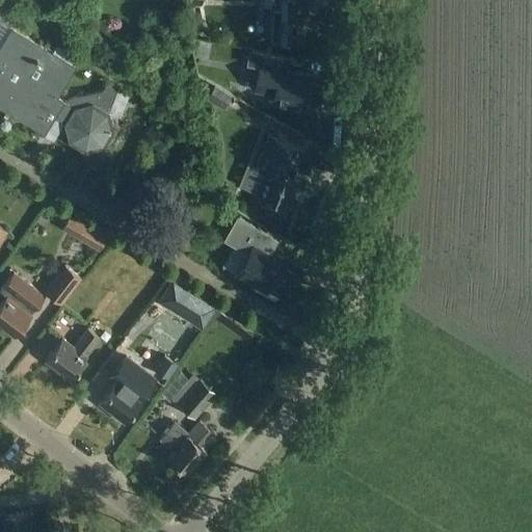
[(262,20),(271,20),(271,37),(302,38),(303,11),(307,12),(307,0),(255,0),(255,3),(263,4),(262,20)]
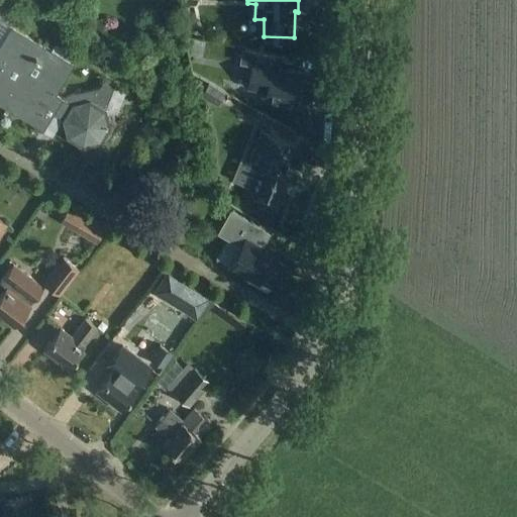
[(110,127),(105,110),(105,108),(107,102),(109,97),(113,88),(103,83),(99,88),(61,98),(54,94),(72,64),(72,63),(11,25),(10,27),(0,43),(0,103),(41,128),(52,112),(63,119),(69,137),(84,146),(100,142),(110,127)]
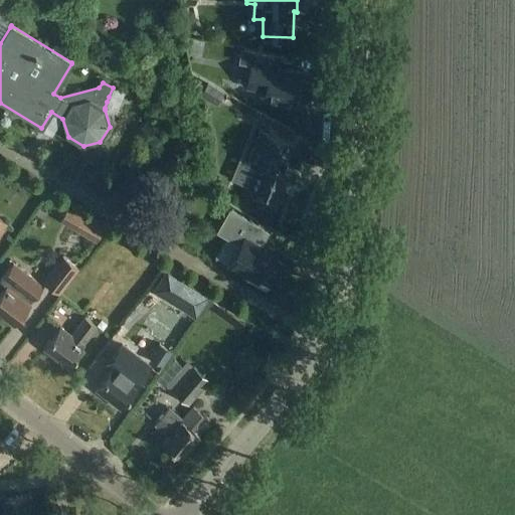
[(263,99),(294,105),(300,71),(277,67),(279,55),(253,51),(246,88),(265,91),(263,99)]
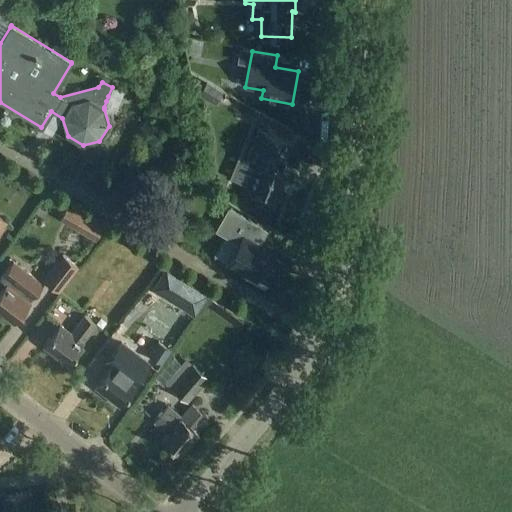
[(200,94),(215,104),(221,93),(206,84),(200,94)]
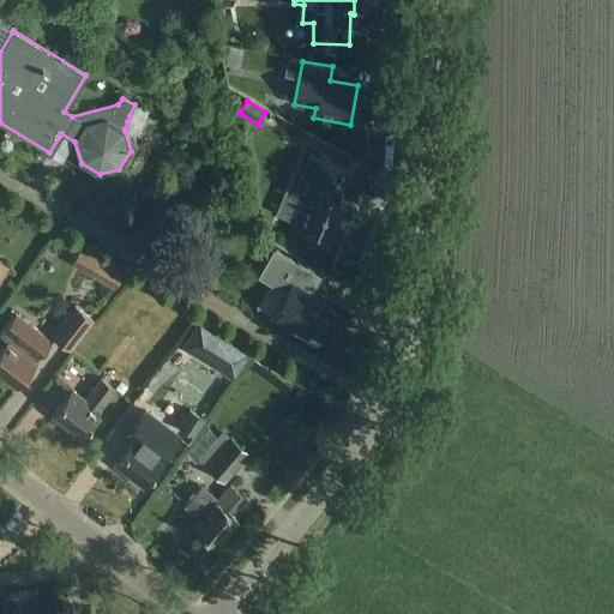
[(296,226),(335,241),(347,211),(335,206),(349,172),(309,156),(295,192),(308,197),(296,226)]
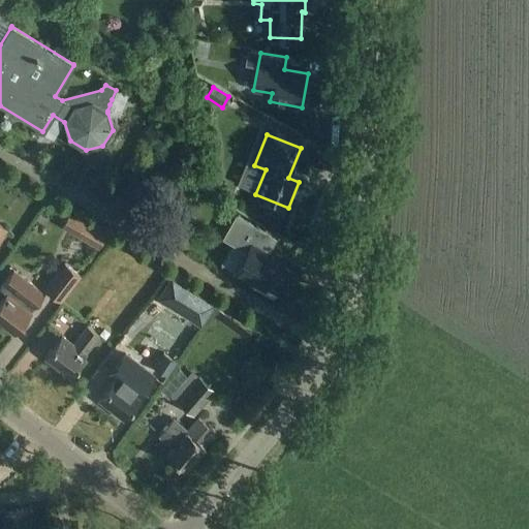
[(96,173),(89,183),(100,192),(109,181),(96,173)]
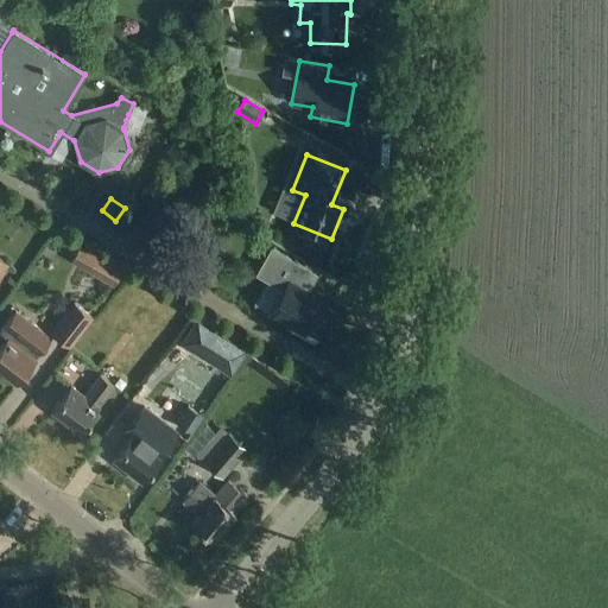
[(271,249),(257,273),(284,289),(268,315),(286,325),(289,321),(318,339),(337,305),(308,289),(316,274),(271,249)]
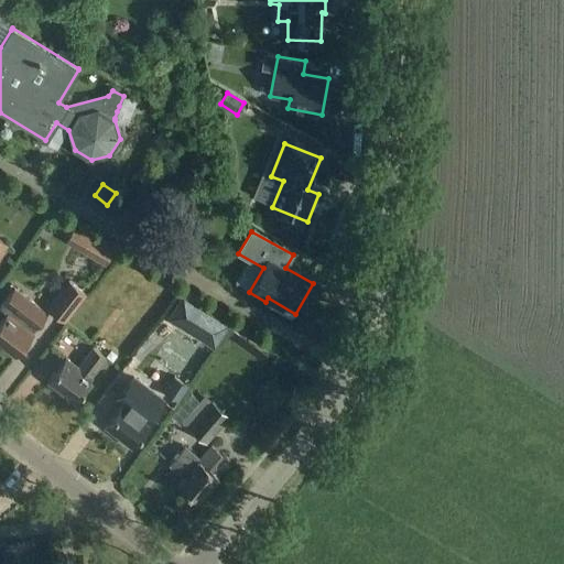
[(86,238),(78,250),(105,266),(112,252),(86,238)]
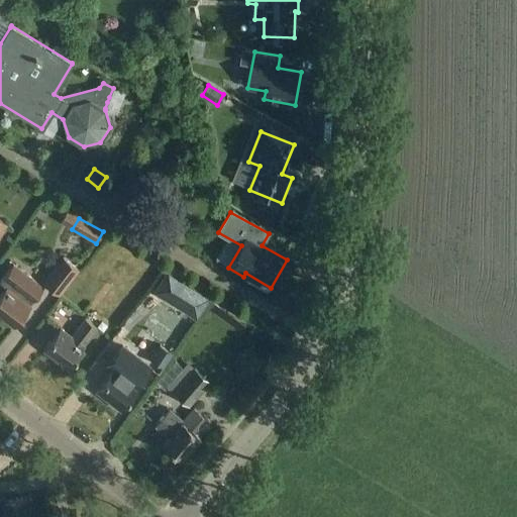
[(63,259),(42,283),(59,295),(79,271),(63,259)]
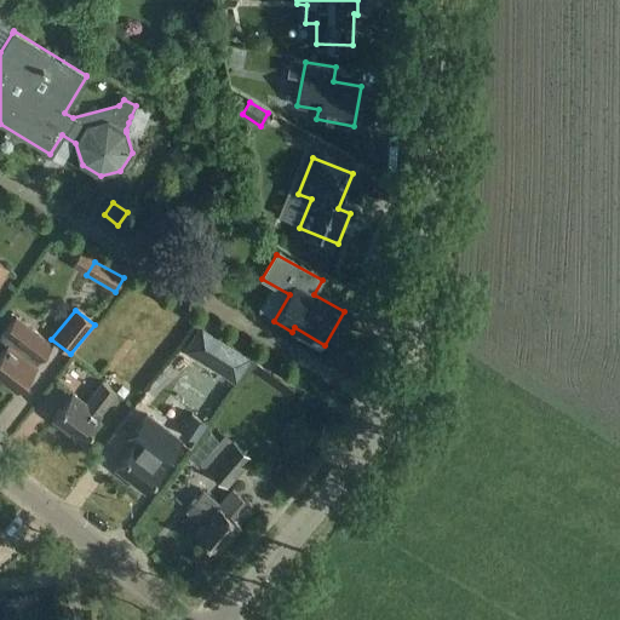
[(0,352),(0,378),(17,391),(36,366),(35,365),(52,343),(16,315),(0,336),(0,339),(6,345),(0,352)]
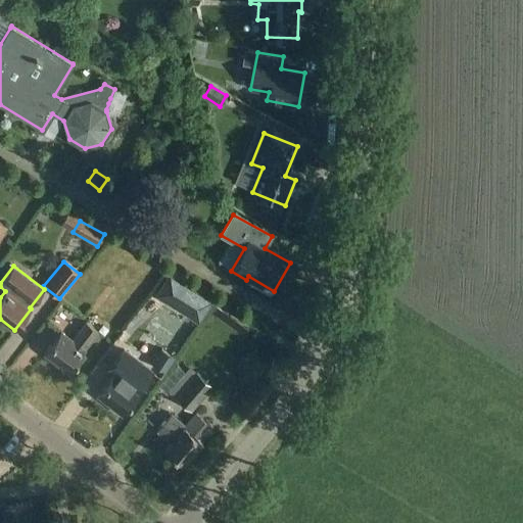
[(85,350),(99,333),(86,323),(73,341),(61,332),(44,353),(68,373),(86,351),(85,350)]
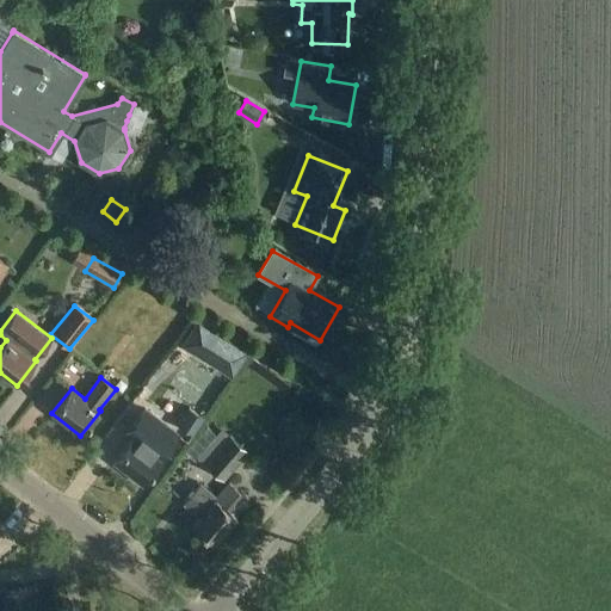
[(189,409),(172,432),(186,442),(203,419),(189,409)]
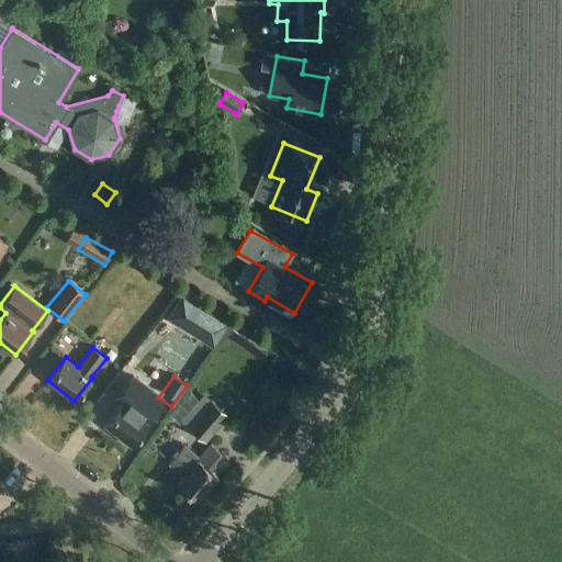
[(137,413),(152,393),(139,383),(124,403),(123,402),(105,425),(131,446),(149,423),(137,413)]
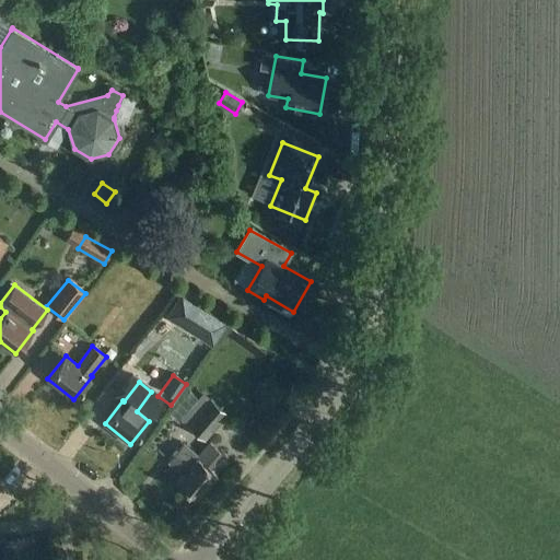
[(210,399),(188,426),(206,440),(228,413),(210,399)]
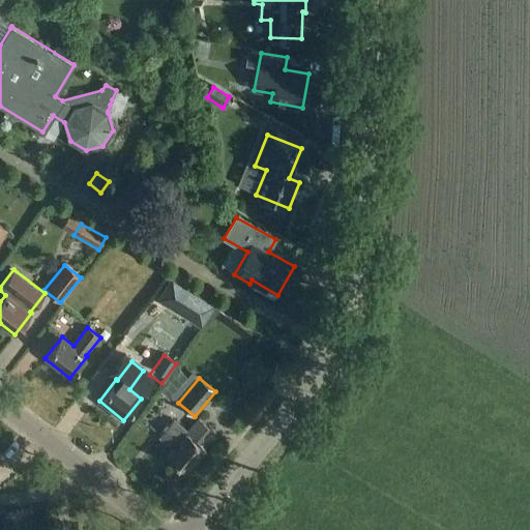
[(215,433),(199,419),(187,433),(173,421),(159,437),(174,449),(168,457),(184,471),(205,447),(204,447),(215,433)]
